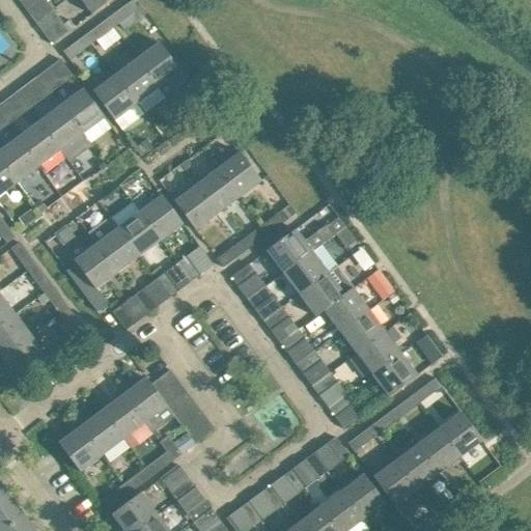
[(21,0),(20,1),(26,9),(38,0),(21,0)]
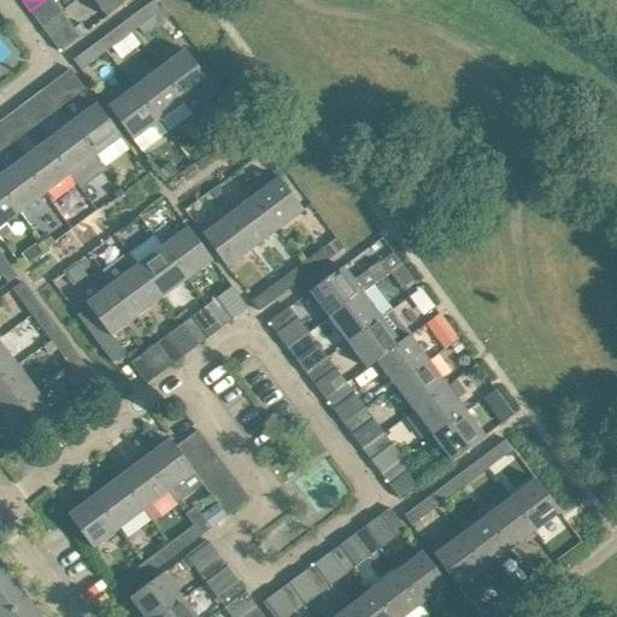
[(94,0),(107,17),(129,0),(94,0)]
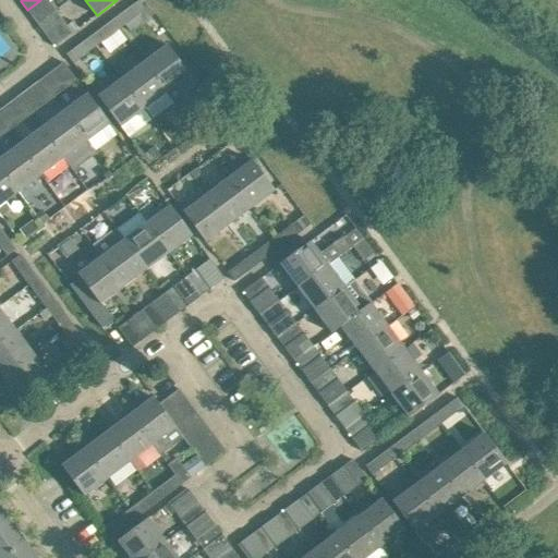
[(143,0),(138,0),(118,16),(128,31),(153,12),(143,0)]
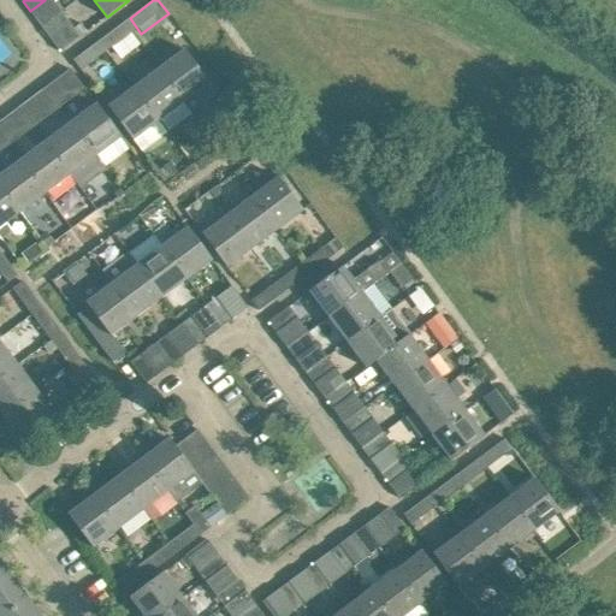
[(41,27),(48,36),(69,22),(61,12),(41,27)]
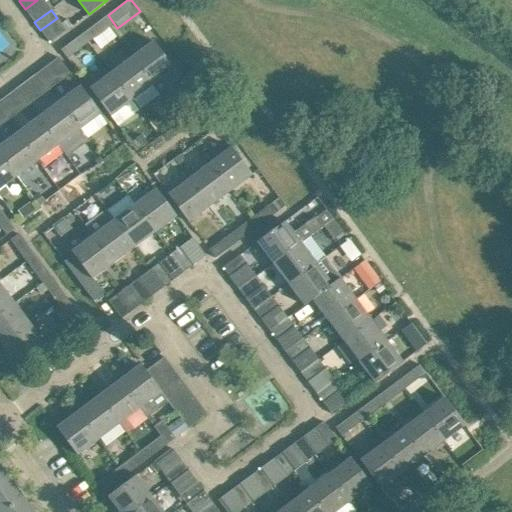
[(109,27),(103,19),(87,31),(93,39),(109,27)]
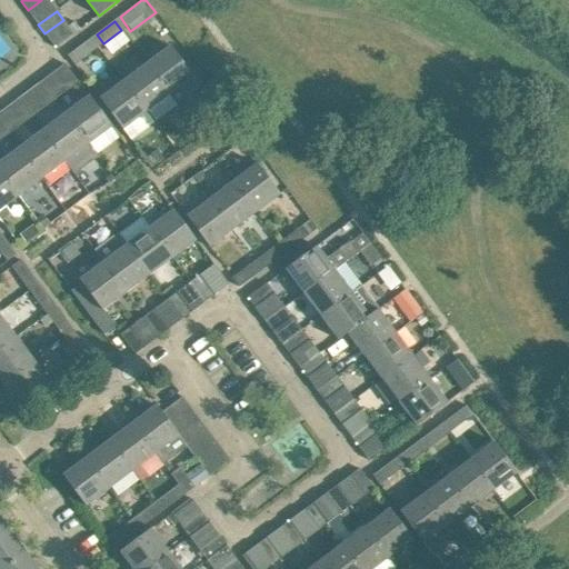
[(91,38),(73,51),(80,61),(98,48),(91,38)]
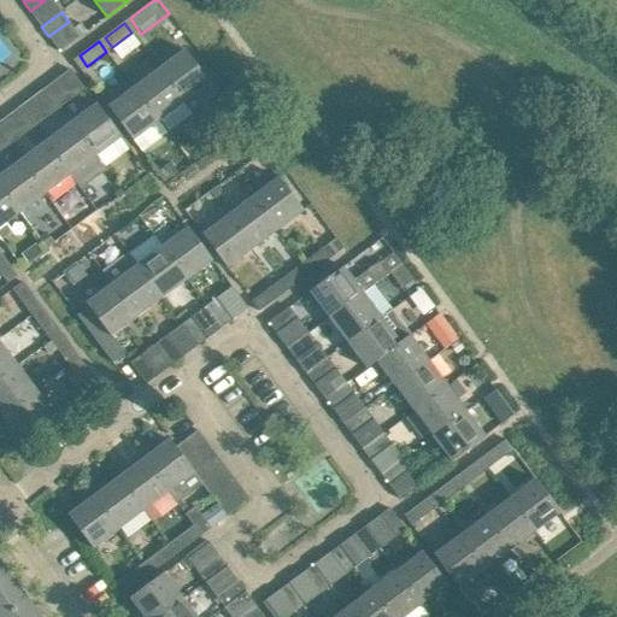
[(159,69),(184,103),(192,112),(217,93),(184,50),(159,69)]
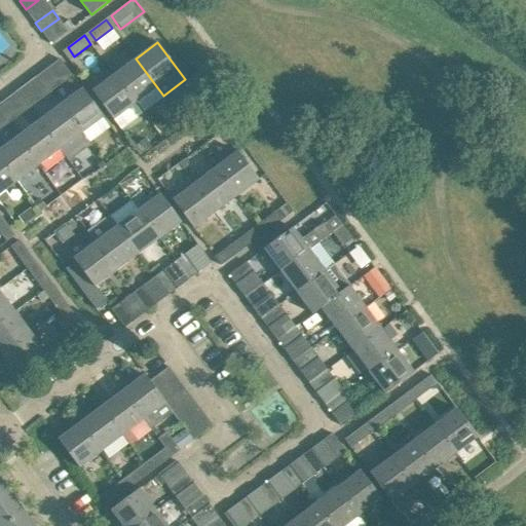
[(60,59),(51,66),(64,82),(72,76),(60,59)]
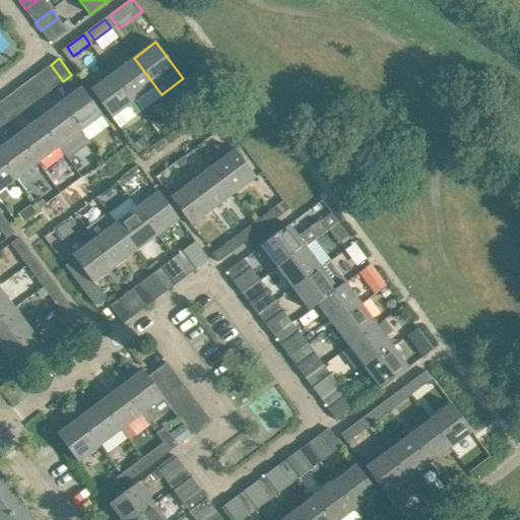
[(134,103),(134,102),(155,86),(134,58),(113,74),(134,103)]
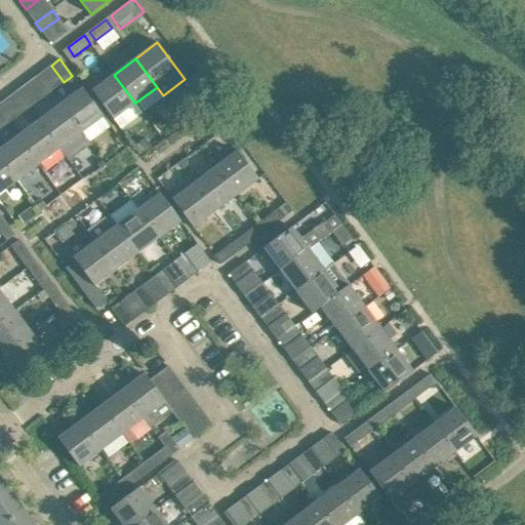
[(38,75),(30,81),(42,98),(50,91),(38,75)]
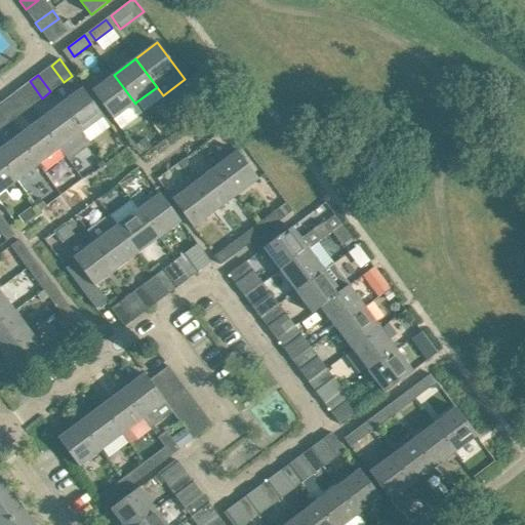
[(135,104),(114,75),(91,91),(113,120),(135,104)]
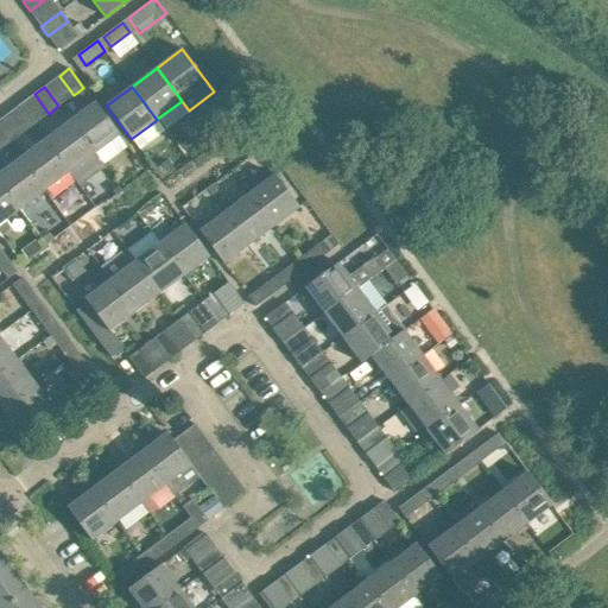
[(95,153),(120,135),(95,102),(70,121),(102,165),(103,164),(95,153)]
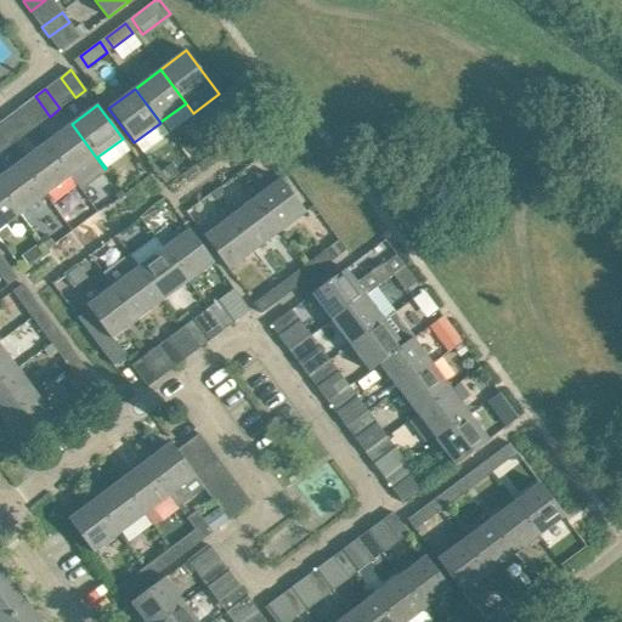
[(20,108),(10,116),(24,135),(34,128),(20,108)]
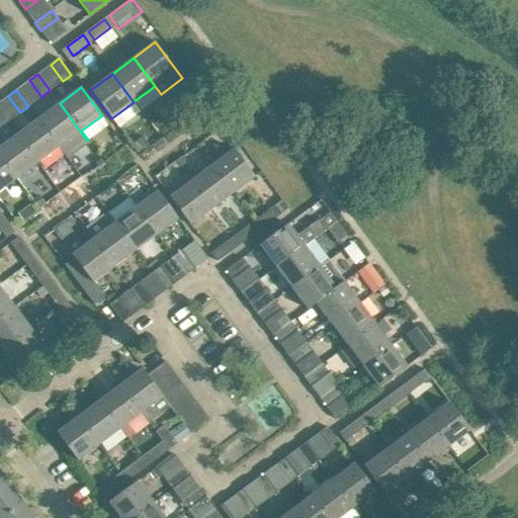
[(67,156),(87,141),(60,103),(38,118),(60,147),(67,156)]
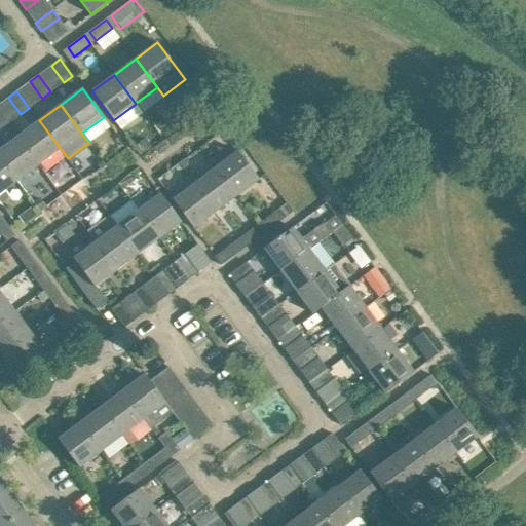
[(178,118),(172,122),(176,128),(182,124),(178,118)]
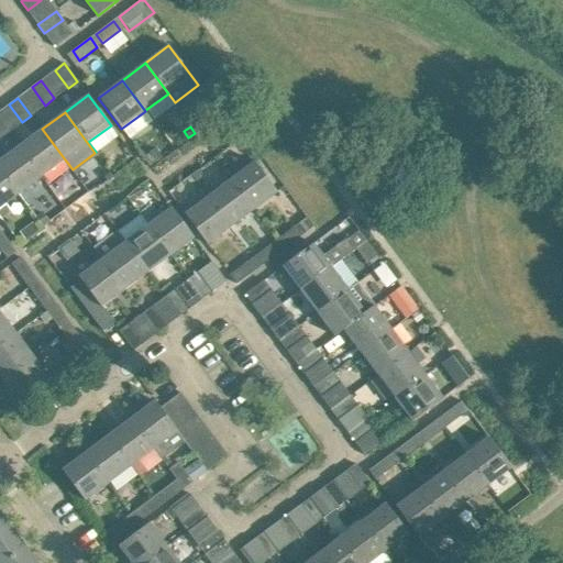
[(42,177),(65,159),(42,129),(19,146),(42,177)]
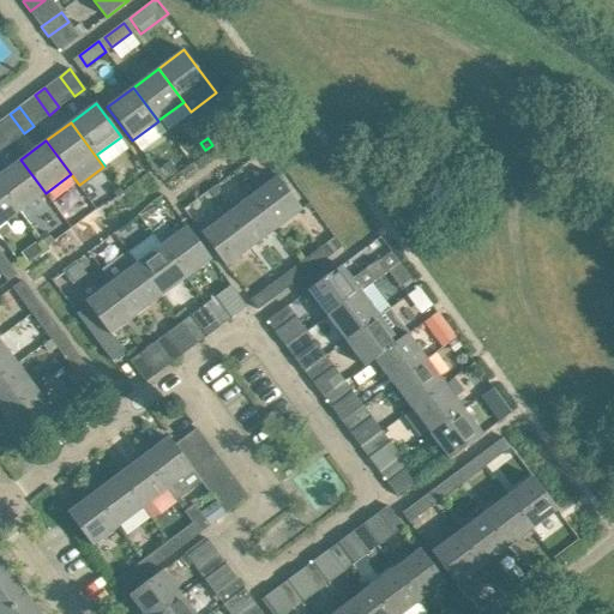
[(0,184),(20,212),(46,193),(20,160),(0,174),(0,184)]
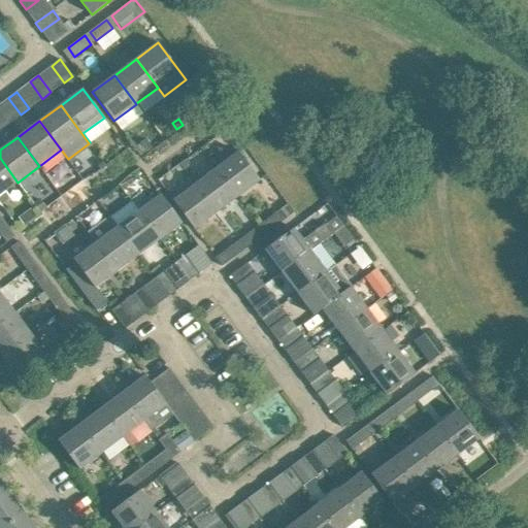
[(144,140),(136,145),(143,154),(151,147),(144,140)]
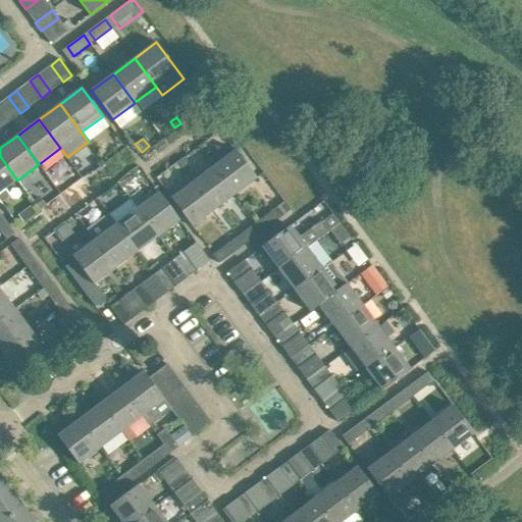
[(236,195),(257,178),(236,150),(214,166),(236,195)]
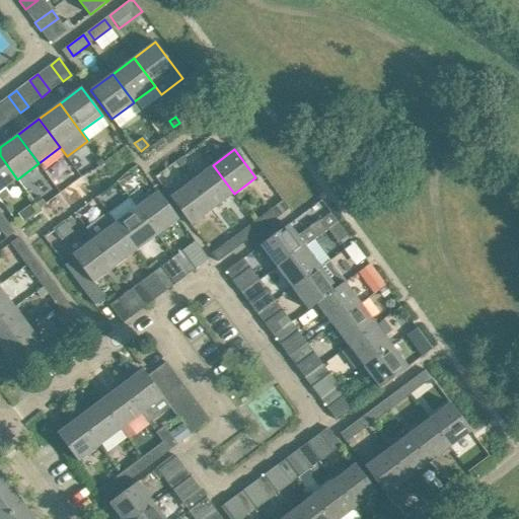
[(0,192),(17,179),(0,155),(0,192)]
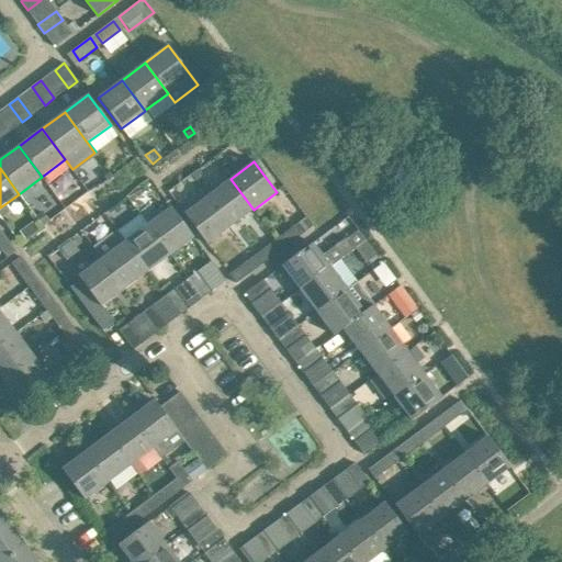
[(231,227),(254,210),(231,179),(208,195),(231,227)]
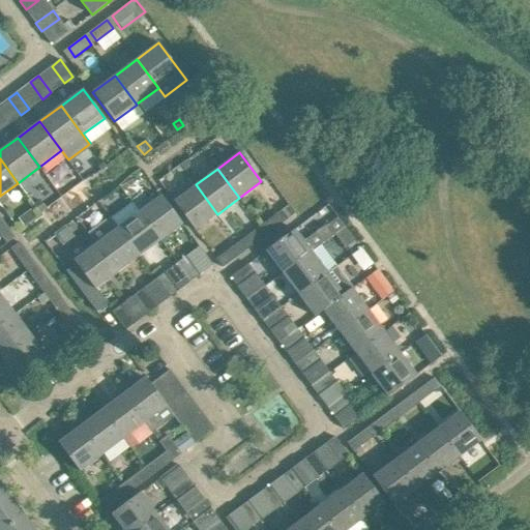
[(195,231),(217,214),(196,184),(173,201),(195,231)]
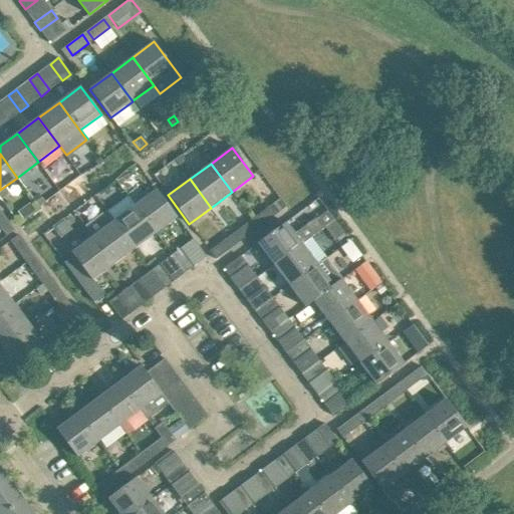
[(156,233),(177,217),(157,189),(135,205),(156,233)]
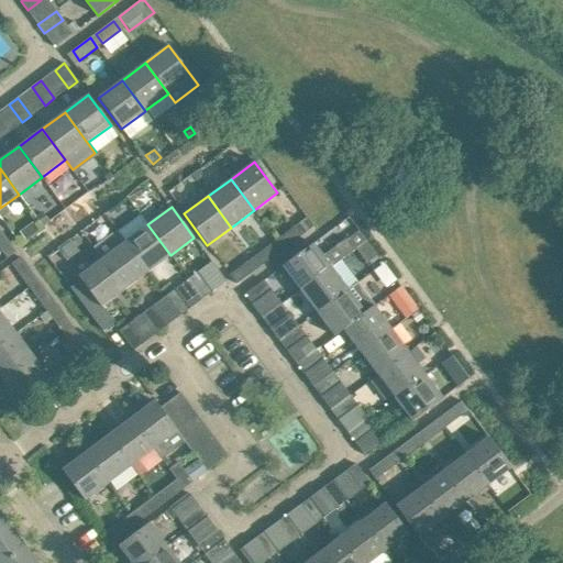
[(41,212),(35,216),(43,227),(48,223),(41,212)]
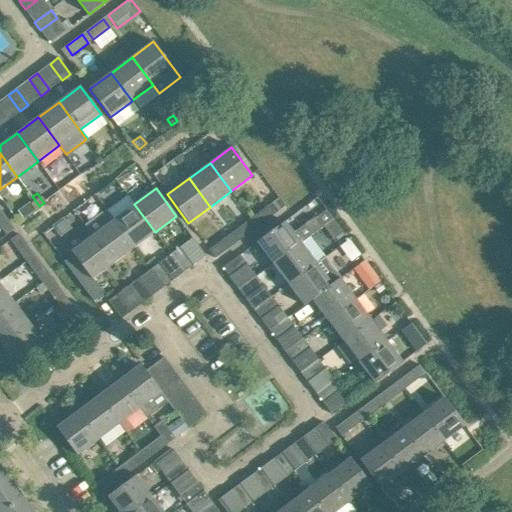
[(278,211),(279,210),(285,206),(279,197),(272,203),(278,211)]
